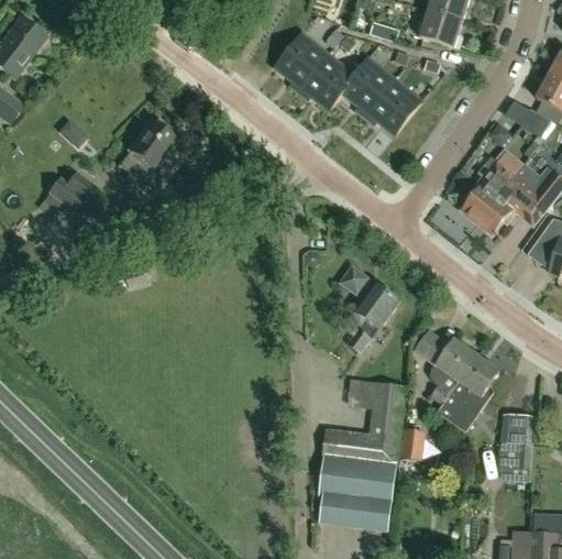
[(357,0),(356,7),(367,10),(370,0),(357,0)]
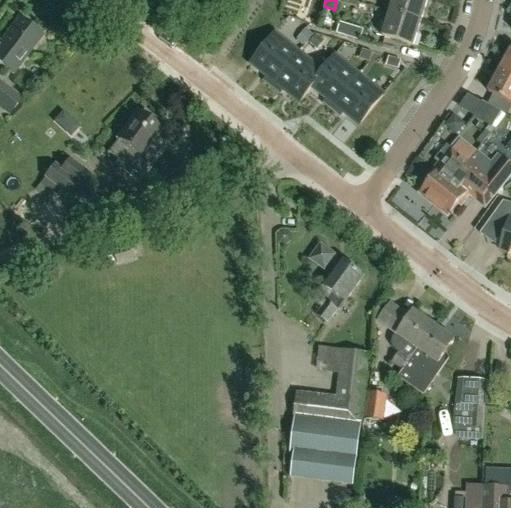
[(393,0),(390,9),(421,18),(426,0),(393,0)]
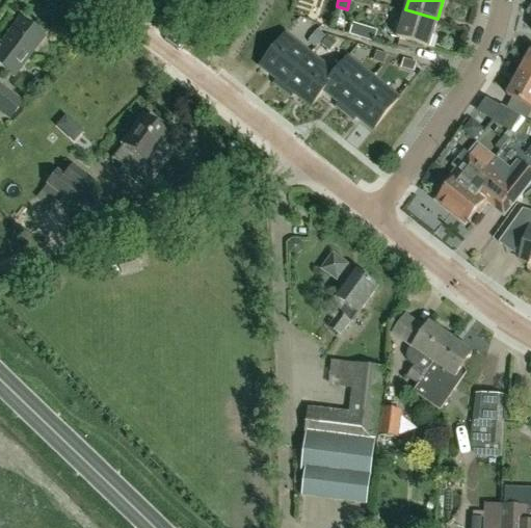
[(429,45),(437,19),(405,9),(398,35),(429,45)]
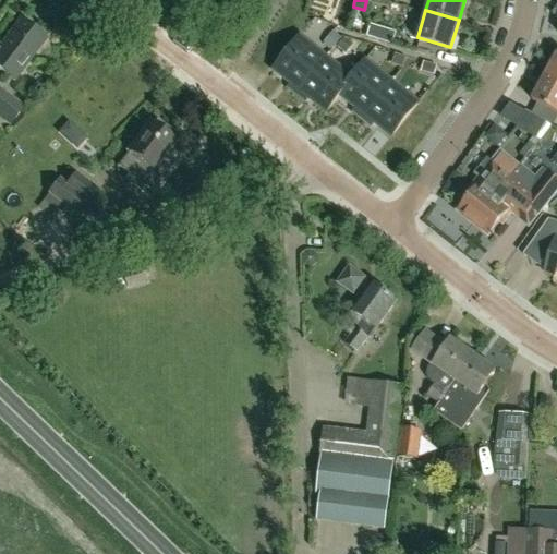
[(0,68),(12,77),(44,36),(19,16),(0,41),(0,68)]
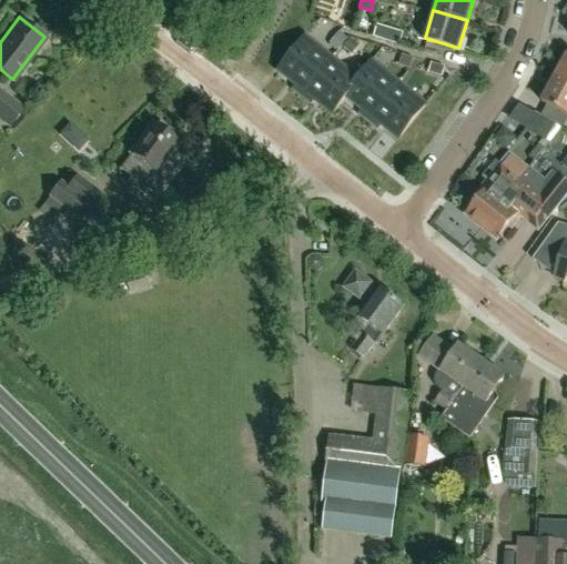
[(403,29),(376,21),(373,33),(398,42),(403,29)]
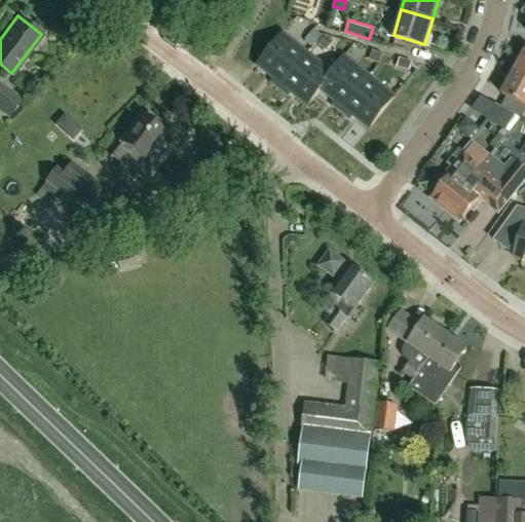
[(278,85),(306,50),(283,31),(257,62),(272,74),(269,78),(278,85)]
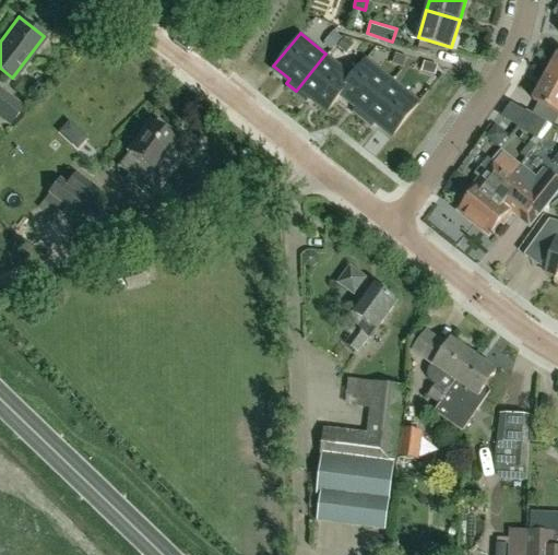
[(557,79),(557,49),(545,71),(557,79)]
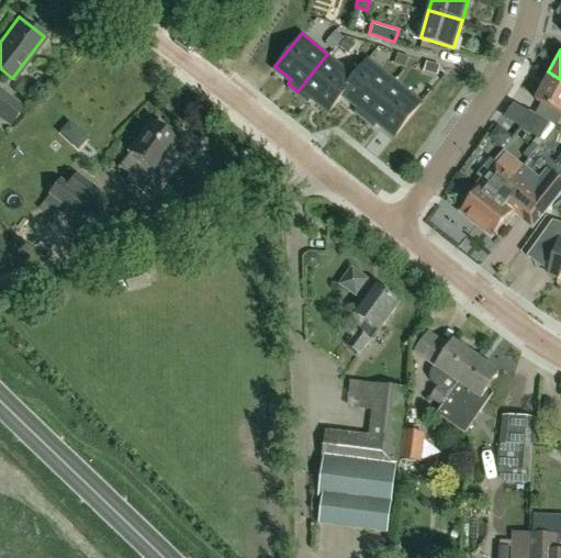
[(355,76),(354,75),(327,54),(298,91),(307,99),(311,95),(328,109),(343,92),(355,76)]
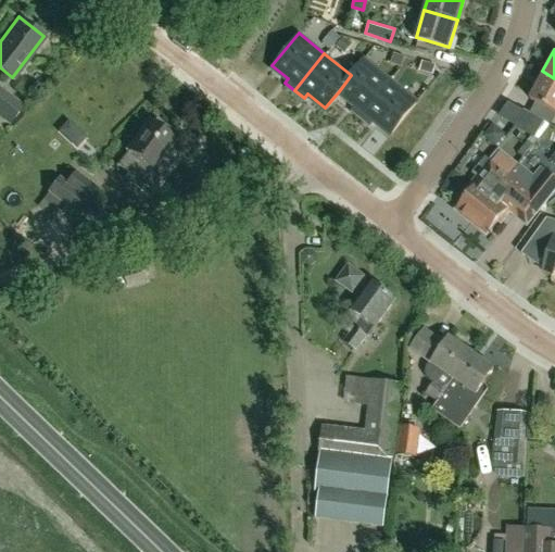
[(361,115),(390,78),(363,58),(350,74),(351,75),(339,91),(354,103),(351,108),(361,115)]
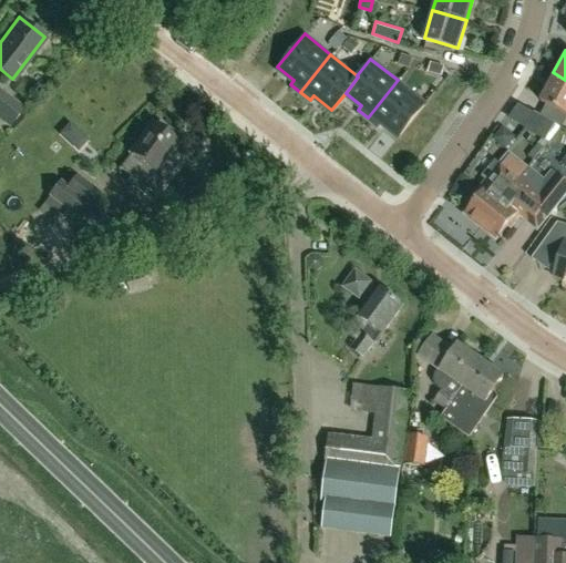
[(565,80),(553,72),(538,98),(565,113),(565,80)]
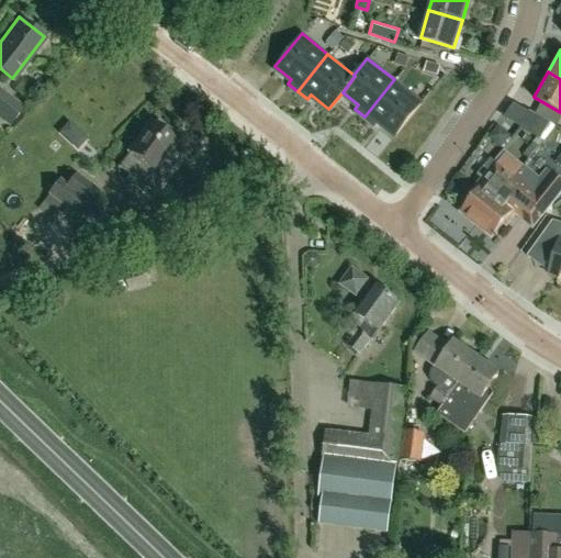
[(394,79),(365,116),(374,124),(378,120),(394,133),(422,100),(394,79)]
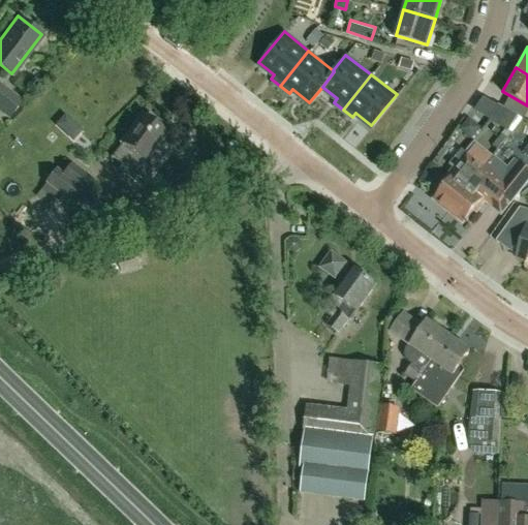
[(0,111),(8,118),(17,103),(21,95),(0,80),(0,111)]
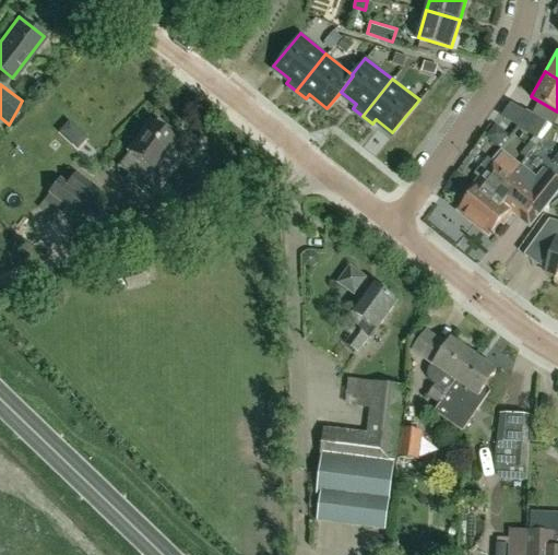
[(536,136),(546,119),(525,106),(515,124),(536,136)]
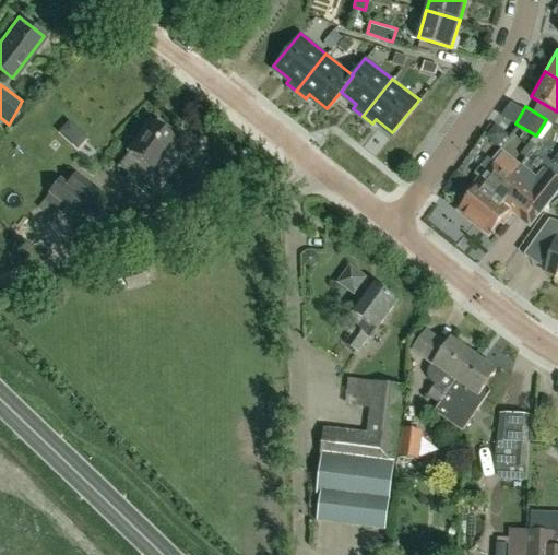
[(163,129),(164,124),(156,118),(152,120),(150,119),(127,150),(115,164),(127,173),(123,177),(139,188),(164,154),(162,152),(173,137),(163,129)]
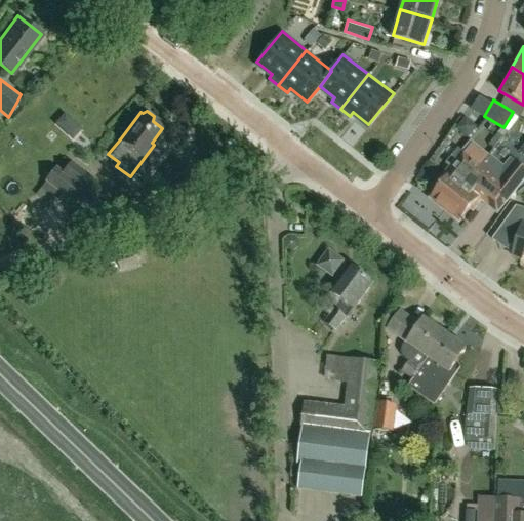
[(446,167),(437,179),(439,181),(428,194),(443,206),(488,151),(476,142),(468,152),(461,147),(446,167)]
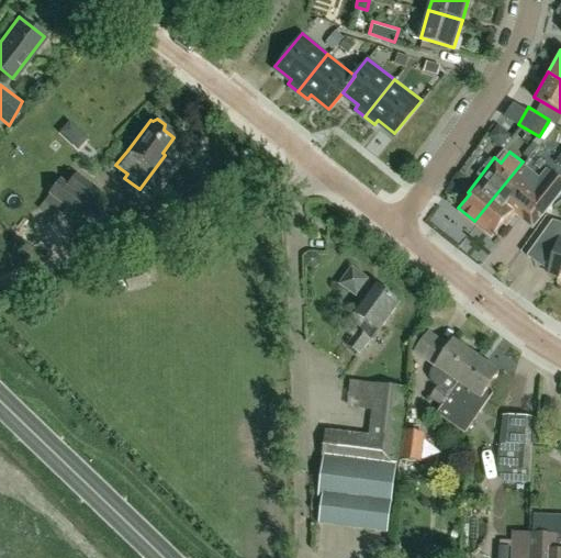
[(523,162),(474,221),(491,234),(502,221),(505,223),(514,211),(530,224),(560,186),(560,177),(545,165),(538,173),(524,160),(523,163),(523,162)]
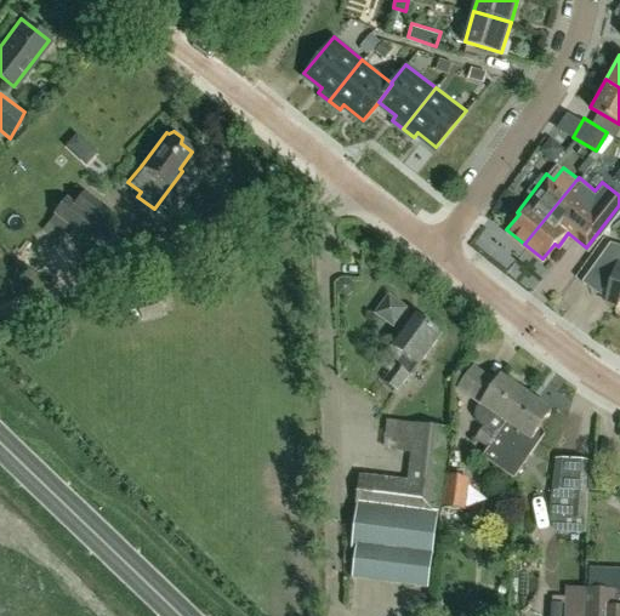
[(78,237),(90,222),(101,228),(114,211),(81,186),(72,199),(64,193),(51,211),(62,220),(60,222),(69,229),(78,237)]
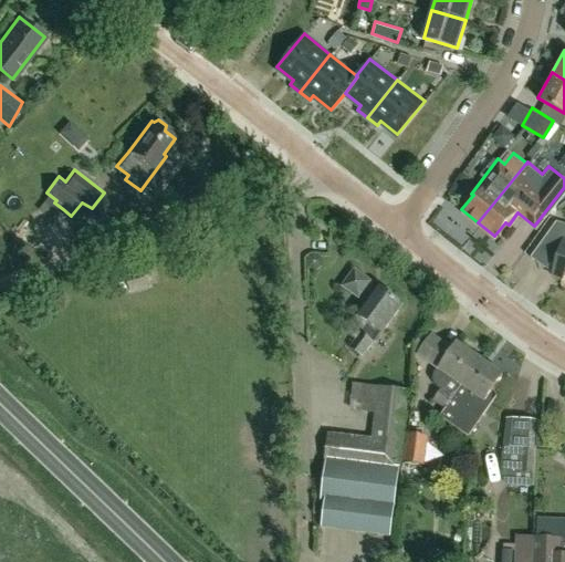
[(564,238),(564,233),(564,220),(554,217),(529,255),(546,267),(552,258),(555,260),(551,273),(564,278),(564,238)]
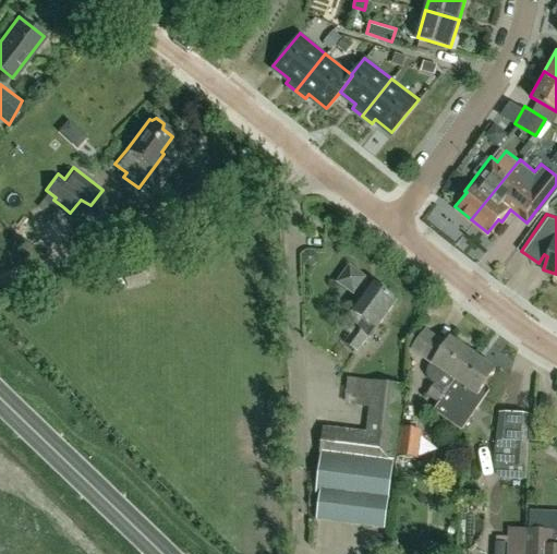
[(125,286),(144,280),(135,254),(118,260),(121,267),(119,267),(125,286)]
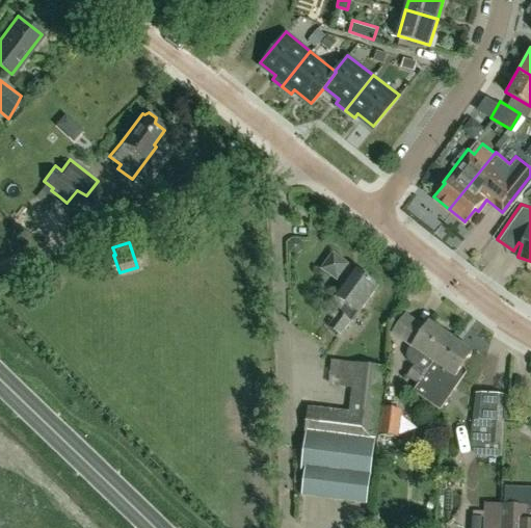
[(361,268),(356,269),(330,251),(319,266),(343,283),(334,295),(344,302),(328,324),(339,333),(355,311),(357,312),(377,284),(366,275),(366,271),(361,268)]
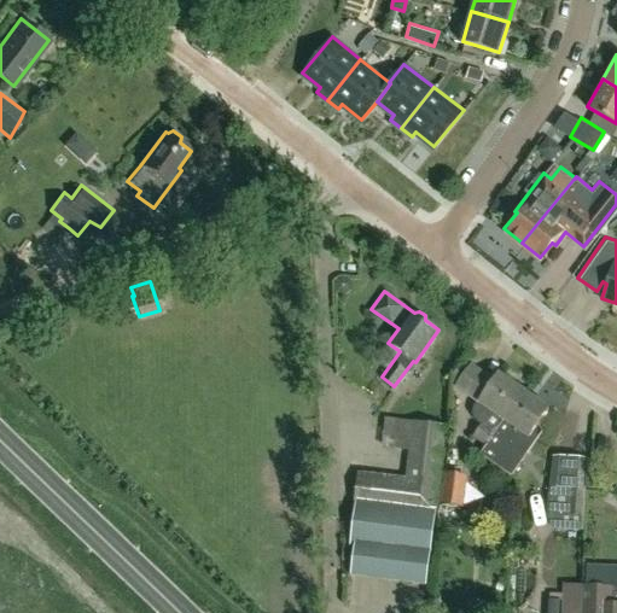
[(501,374),(498,371),(493,379),(470,362),(455,383),(476,398),(472,403),(471,410),(475,418),(481,421),(472,433),(485,443),(523,389),(511,380),(513,378),(504,371),(501,374)]
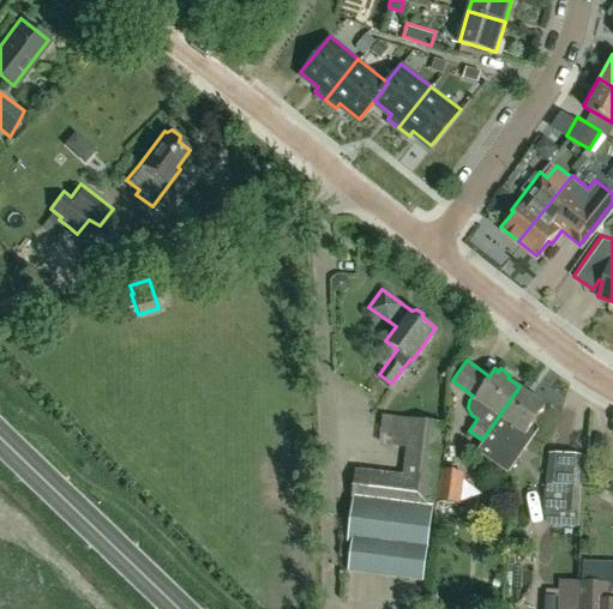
[(520,386),(482,440),(476,448),(506,469),(536,426),(533,418),(544,403),(520,386)]
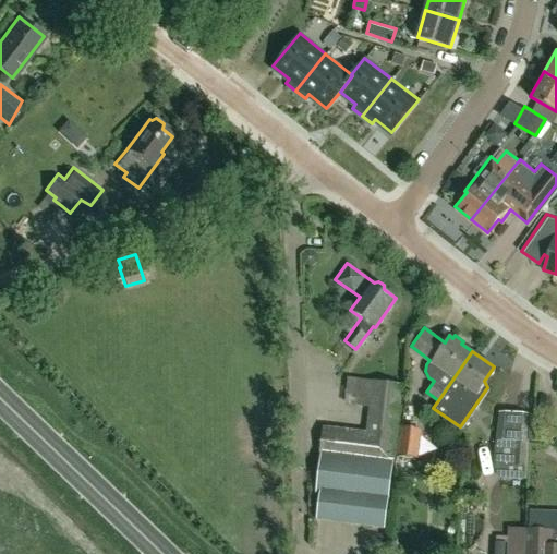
[(385,526),(403,382),(371,377),(364,429),(322,423),(314,490),(319,490),(316,517),(385,526)]
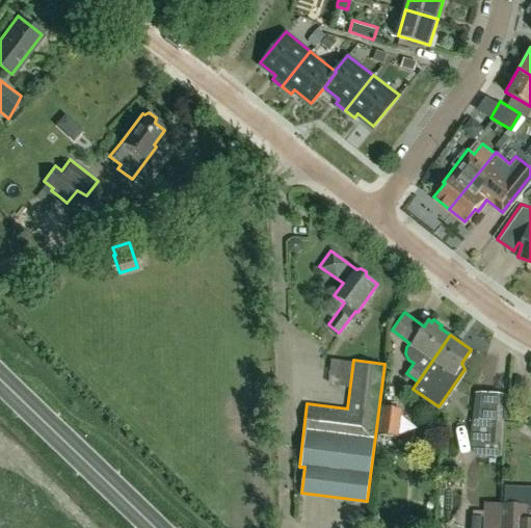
[(504,392),(474,391),(469,450),(472,453),(496,454),(496,452),(502,452),(504,392)]
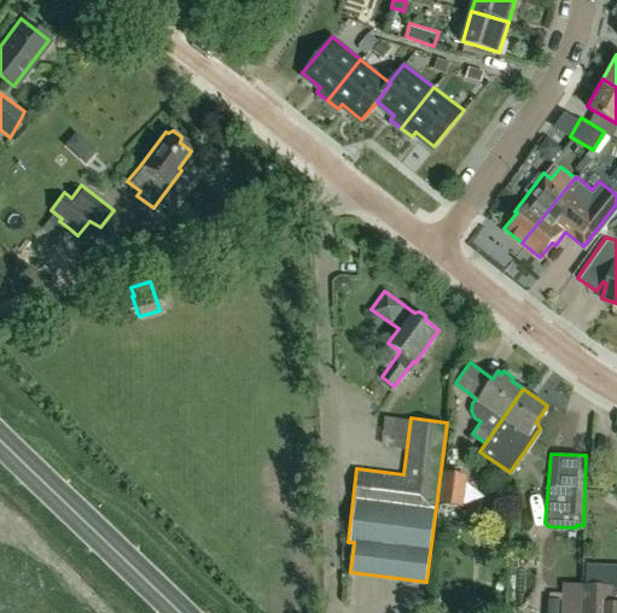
[(446,463),(447,497),(469,495),(467,462),(446,463)]
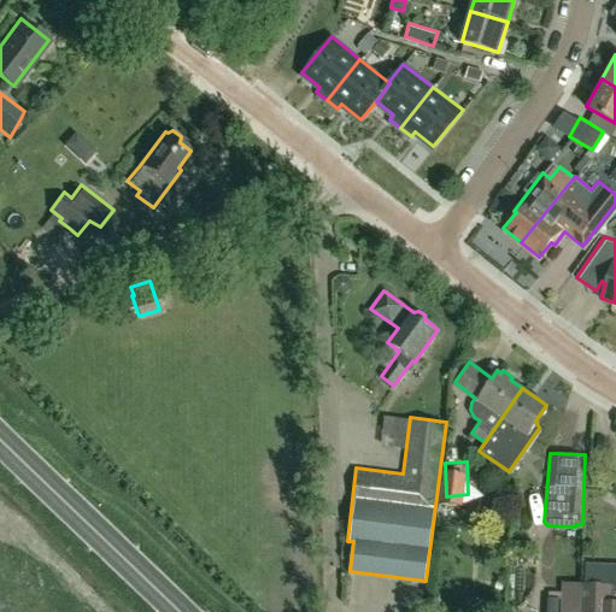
[(584,580),(611,582),(611,581),(615,581),(615,560),(585,559),(584,580)]
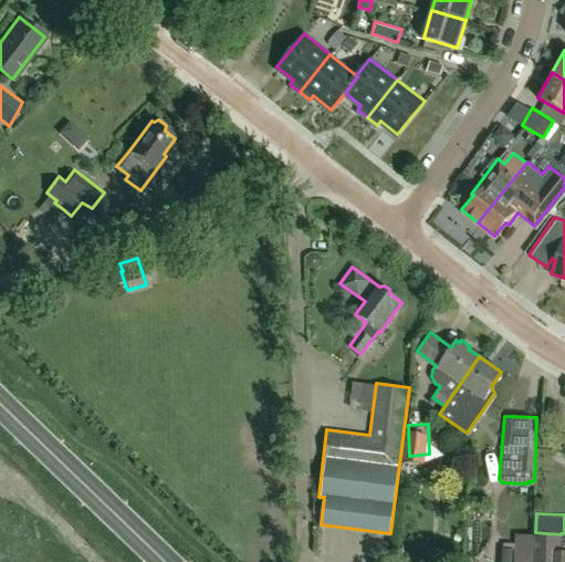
[(535,533),(532,533),(530,561),(564,561),(564,552),(560,552),(561,534),(535,532),(535,533)]
